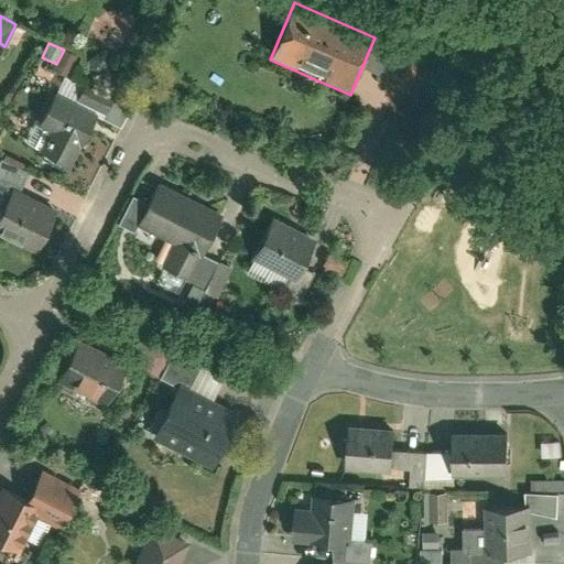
[(435,58),(402,44),(387,80),(421,95),(435,58)]
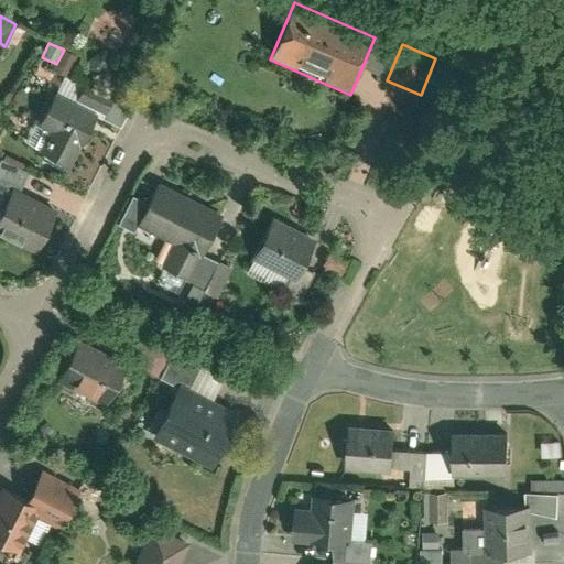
[(63,76),(67,78),(77,57),(64,50),(56,64),(53,71),(63,76)]
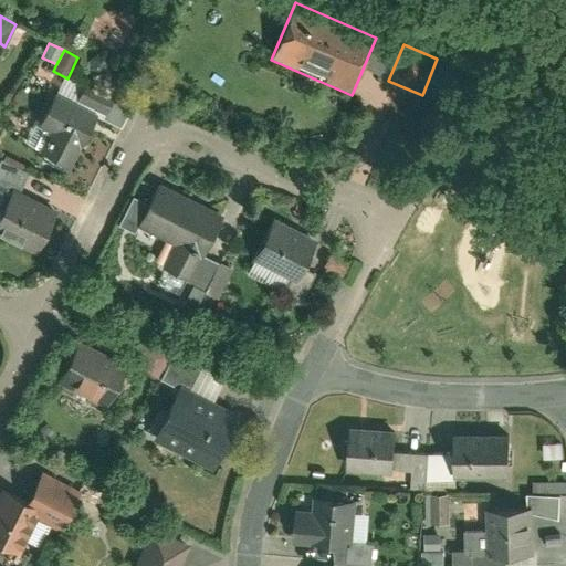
[(63,76),(52,97),(96,119),(122,132),(132,109),(67,79),(63,76)]
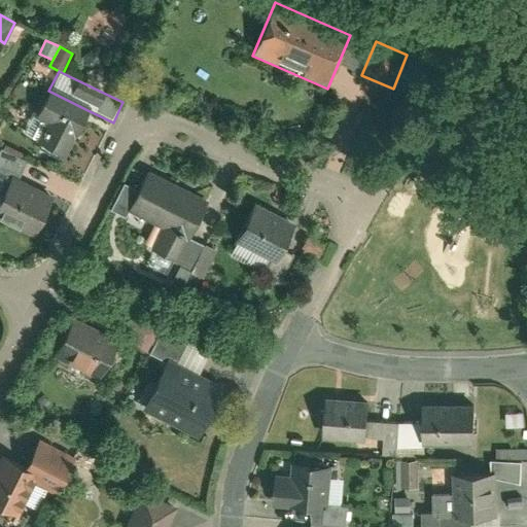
[(90,111),(48,91),(35,118),(43,123),(34,141),(67,157),(90,111)]
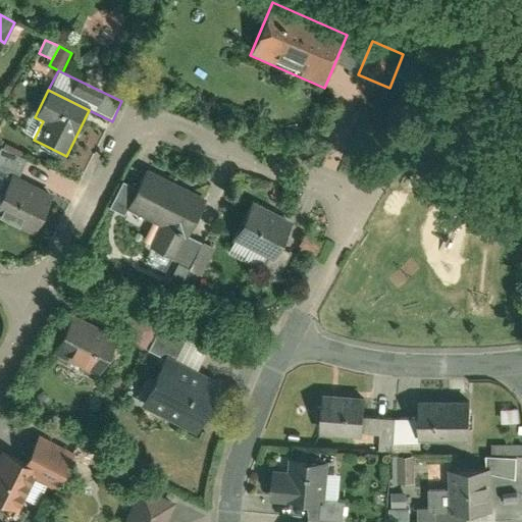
[(0,191),(4,194),(14,174),(18,177),(27,162),(0,147),(0,191)]
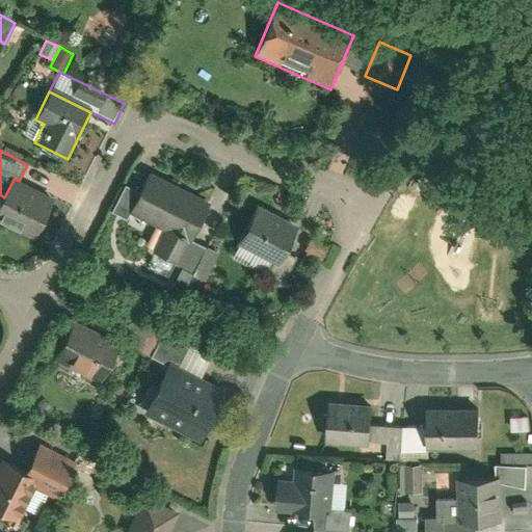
[(209,202),(149,174),(139,193),(130,214),(162,230),(152,251),(178,263),(188,241),(190,242),(209,202)]
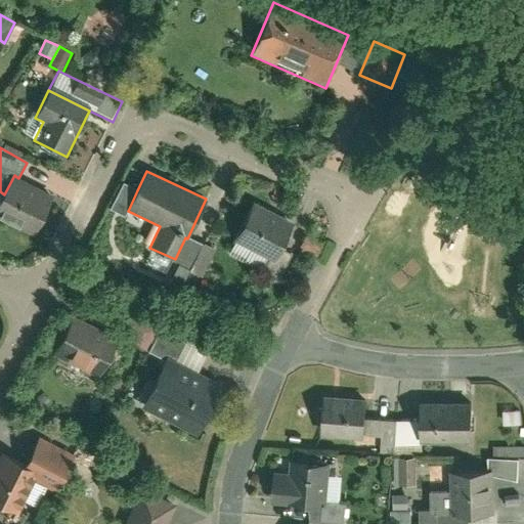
[(4,194),(0,202),(0,219),(34,237),(55,198),(18,178),(14,175),(4,194)]
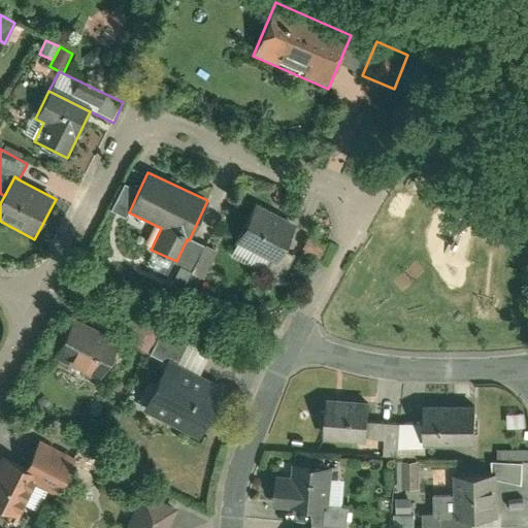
[(125,220),(129,212),(138,192),(123,185),(109,211),(125,220)]
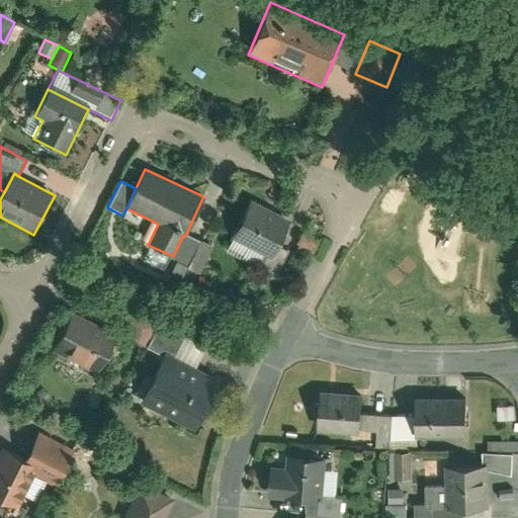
[(288,223),(249,202),(231,238),(271,258),(288,223)]
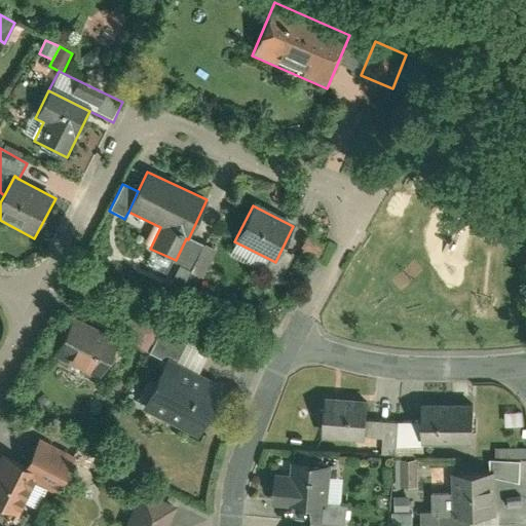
[(189,273),(202,247),(190,239),(177,267),(189,273)]
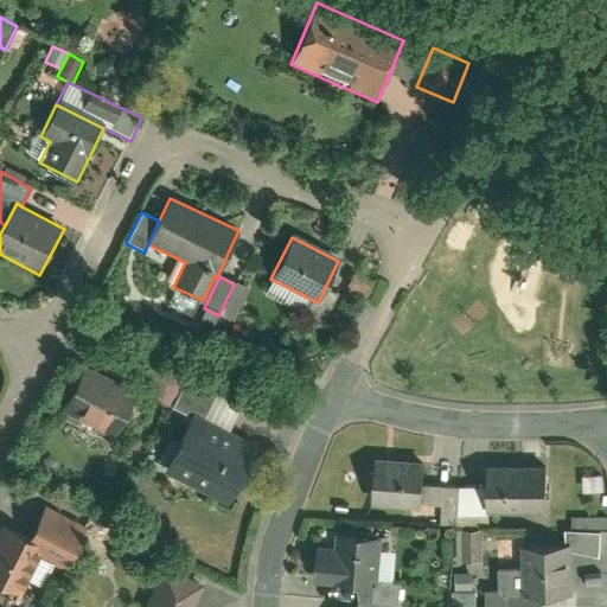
[(249,292),(234,285),(218,315),(234,323),(249,292)]
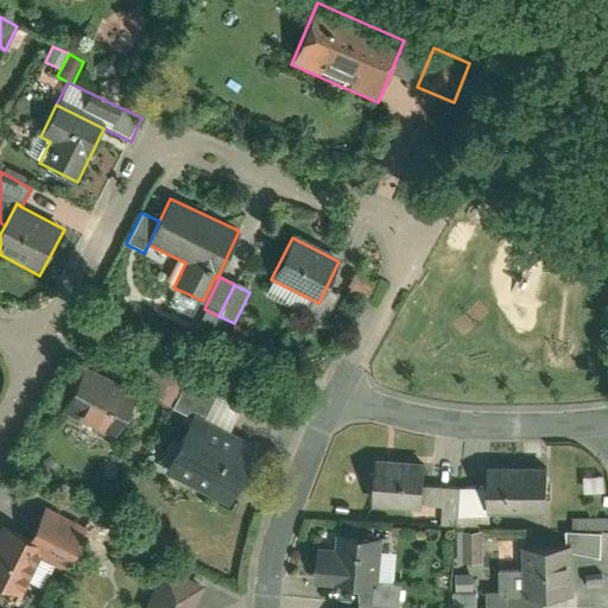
[(290,349),(286,361),(302,366),(305,355),(290,349)]
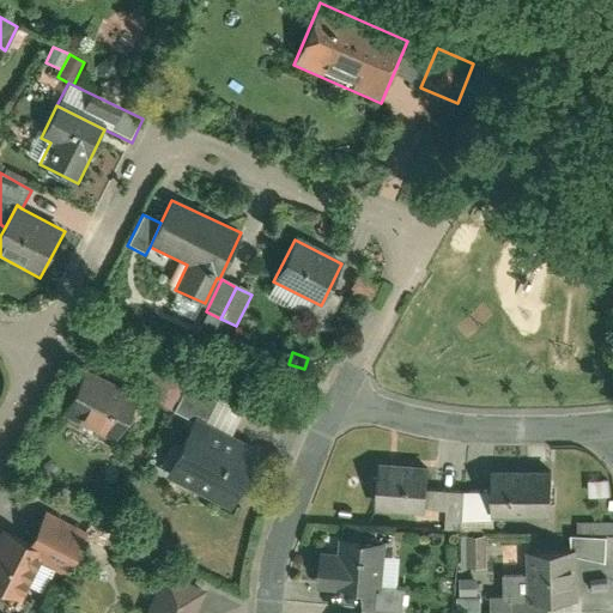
[(171,413),(184,386),(153,370),(139,398),(171,413)]
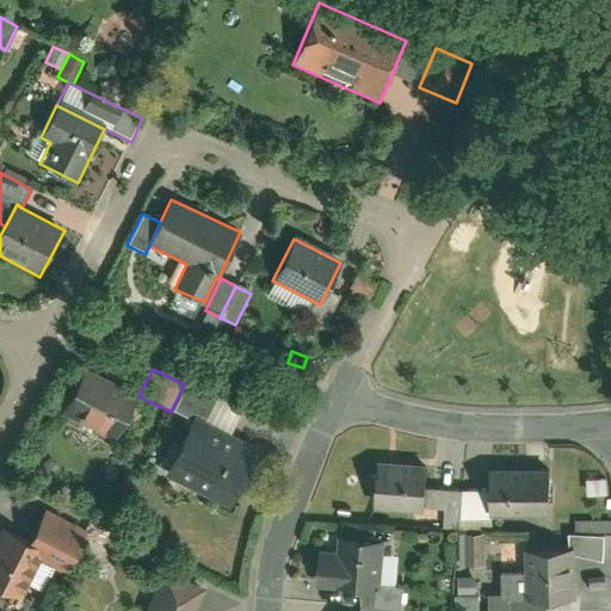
[(136,399),(84,372),(65,411),(117,437),(136,399)]
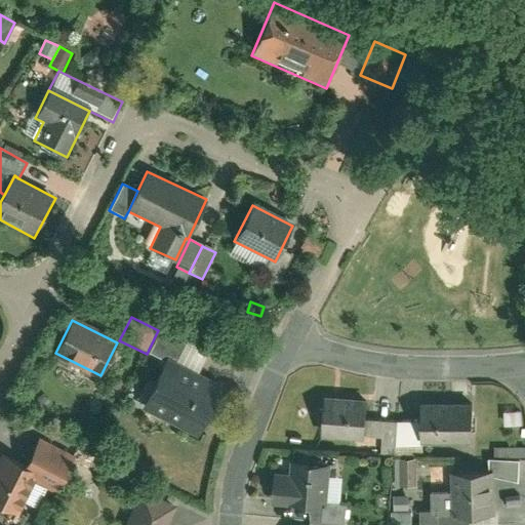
[(166,359),(195,373),(208,349),(161,325),(158,330),(147,354),(164,363),(166,359)]
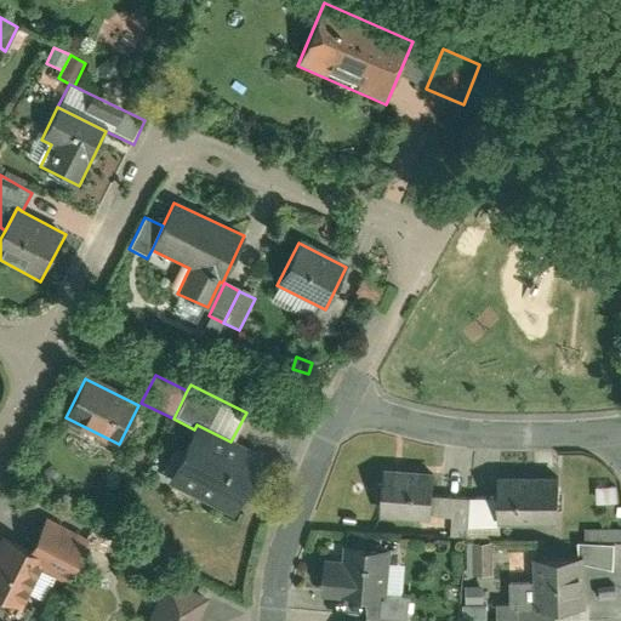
[(231,442),(197,425),(194,429),(182,456),(170,479),(167,485),(232,518),(262,457),(231,442)]
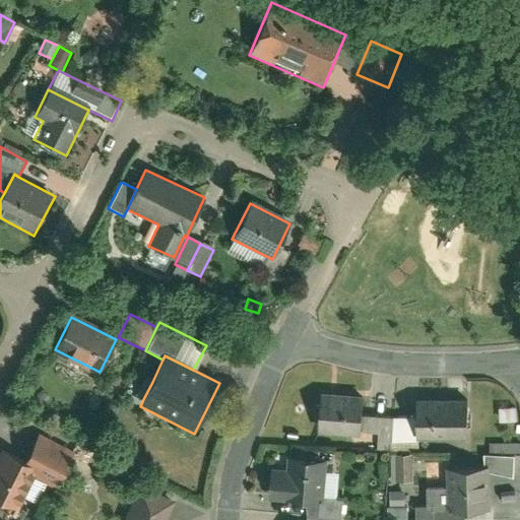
[(365,393),(322,390),(319,430),(363,433),(363,431),(363,420),(365,393)]
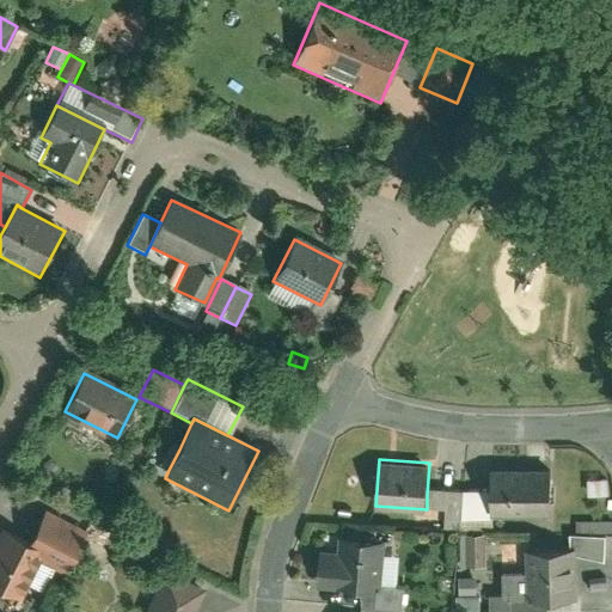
[(490,497),(490,513),(491,513),(551,513),(552,470),(490,470),(490,497)]
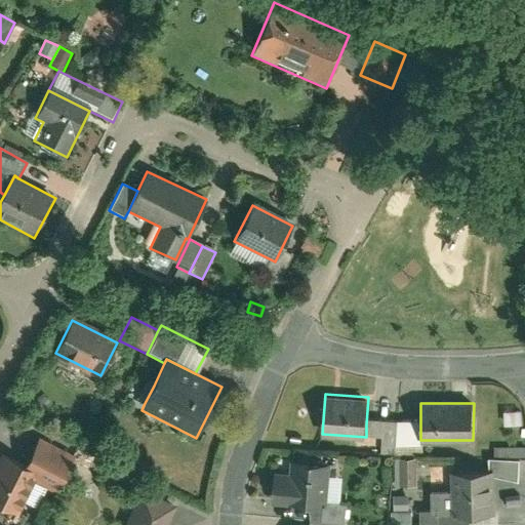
[(366,425),(366,435),(381,436),(381,446),(395,447),(395,444),(421,445),(421,444),(421,440),(420,440),(420,427),(395,427),(366,425)]
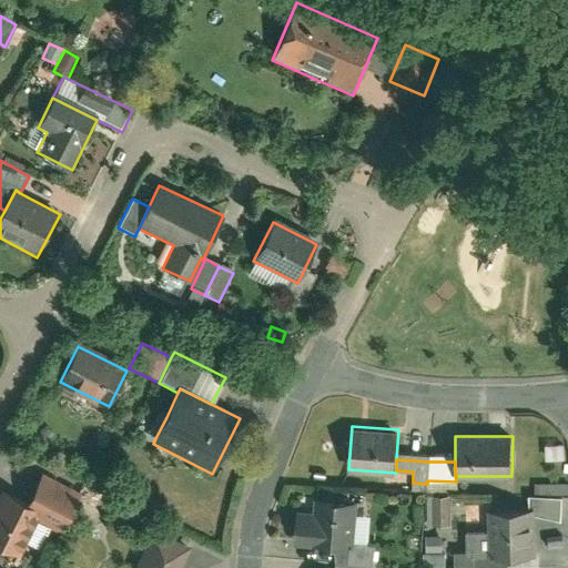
[(41,476),(28,504),(42,510),(37,523),(61,535),(80,495),(41,476)]
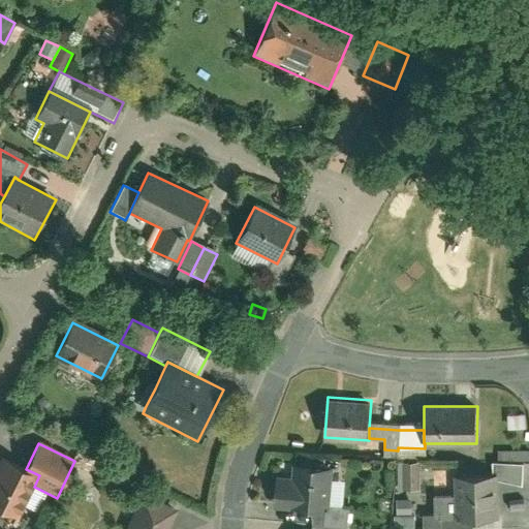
[(340,452),(298,449),(297,464),(285,463),(284,494),(338,496),(338,491),(339,466),(340,452)]
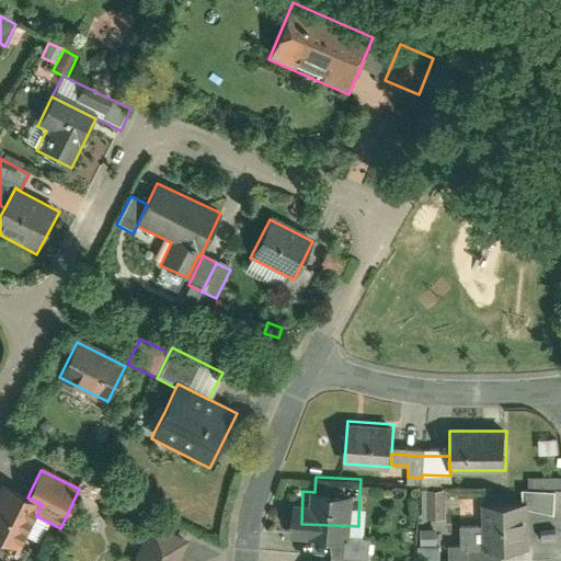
[(27,497),(1,485),(0,487),(0,542),(20,552),(36,516),(42,504),(27,497)]
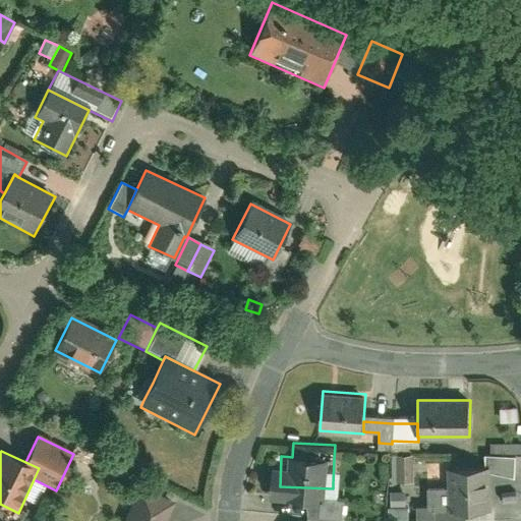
[(406,453),(391,453),(391,481),(406,481),(406,453)]
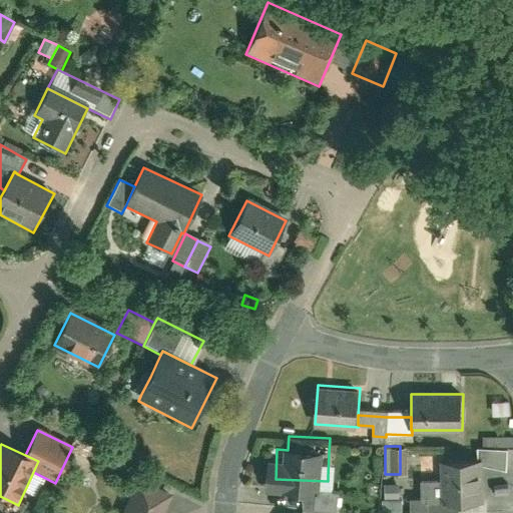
[(493,490),(493,447),(449,448),(449,469),(449,490),(469,490),(493,490)]
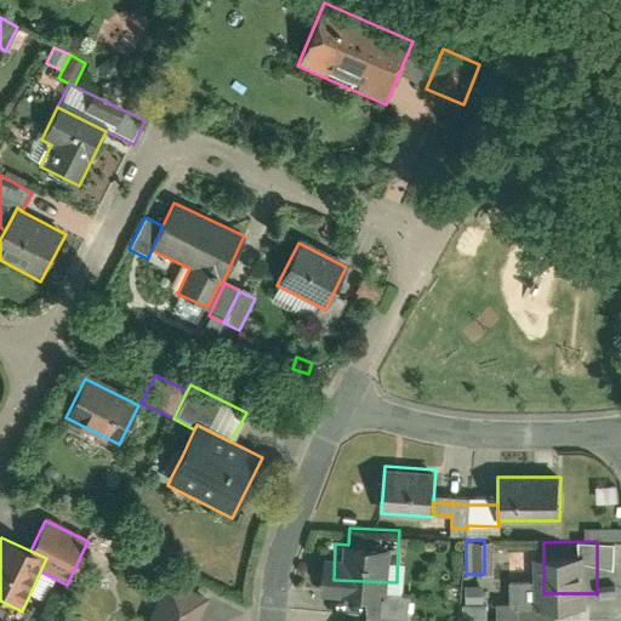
[(412,547),(398,547),(397,576),(411,576),(412,547)]
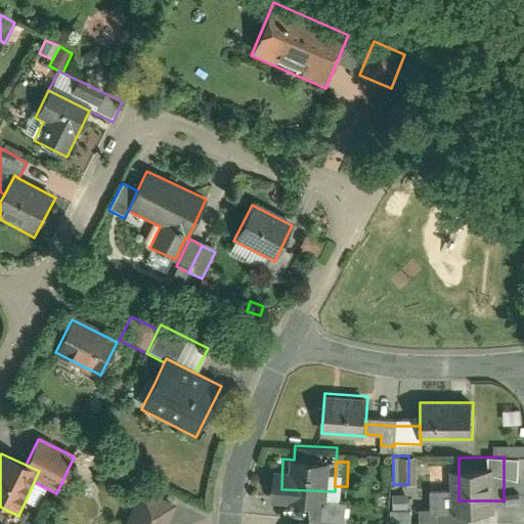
[(459,500),(459,479),(436,479),(436,495),(442,495),(442,501),(459,500)]
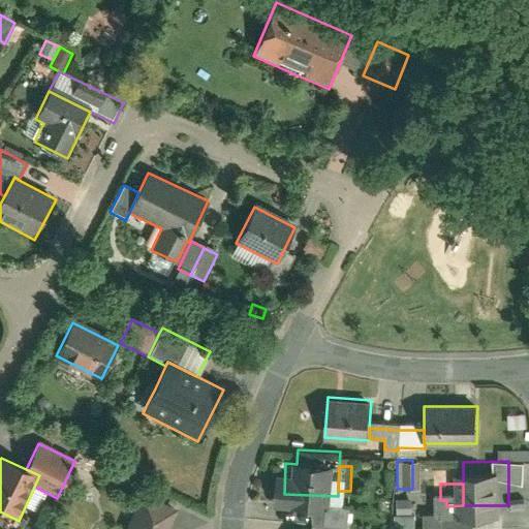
[(169,528),(178,511),(139,495),(125,528),(169,528)]
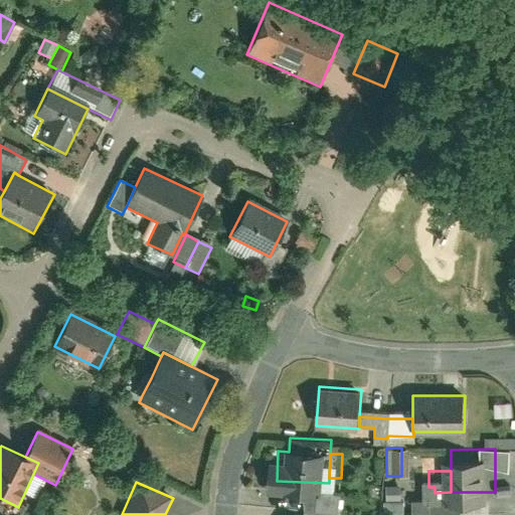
[(384,487),(385,500),(407,500),(407,487),(384,487)]
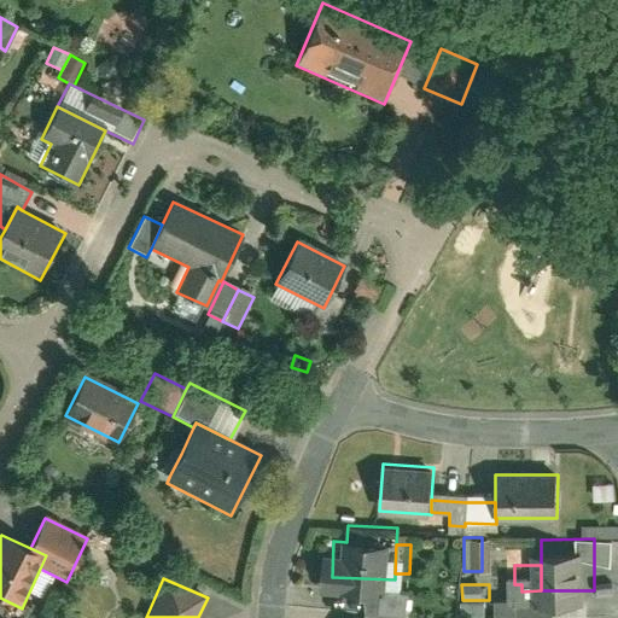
[(522,592),(522,584),(514,584),(501,584),(501,617),(522,617),(522,606),(522,592)]
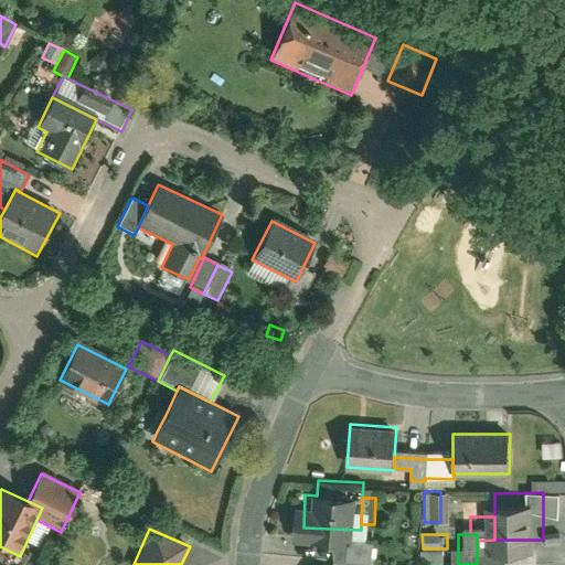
[(516,553),(516,540),(494,540),(477,541),(477,554),(516,553)]
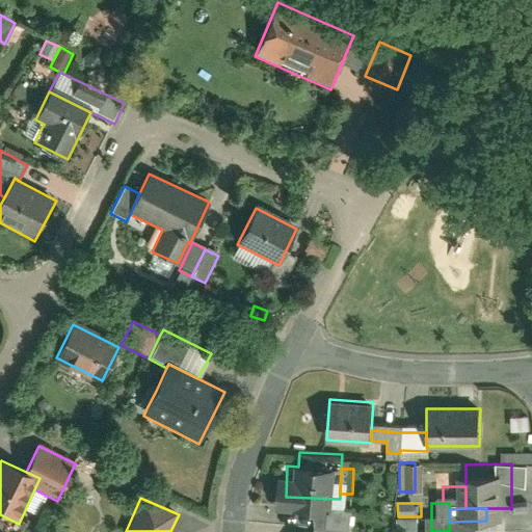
[(320,516),(319,528),(327,529),(350,529),(351,520),(320,516)]
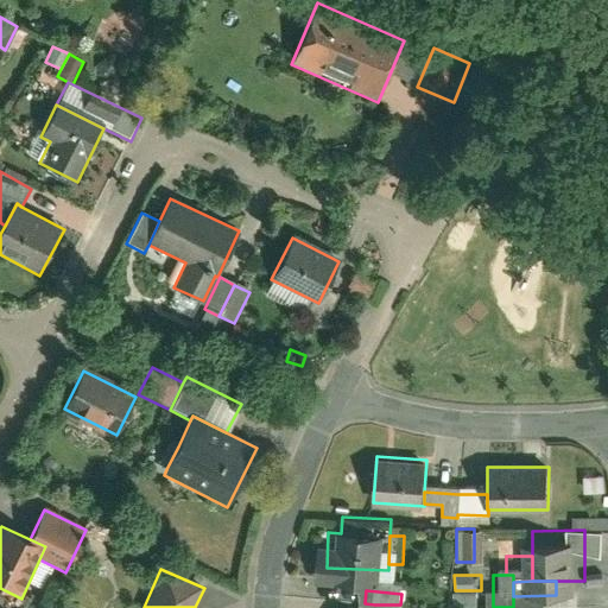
[(556,607),(556,595),(513,596),(513,607),(556,607)]
